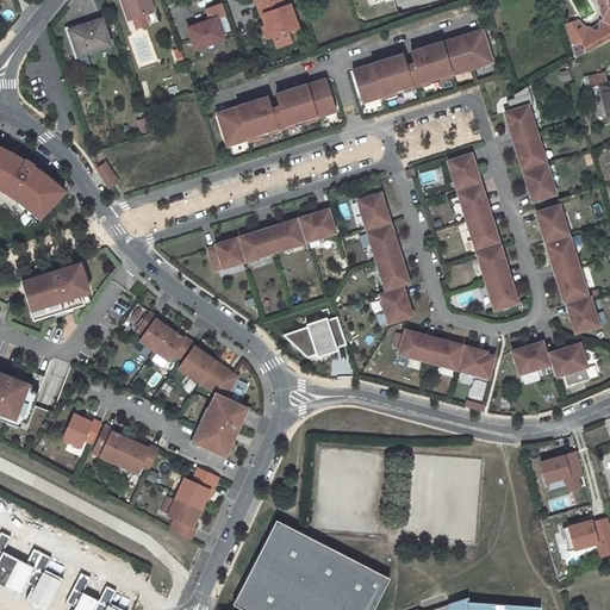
[(122,0),(130,25),(134,24),(125,0),(122,0)]
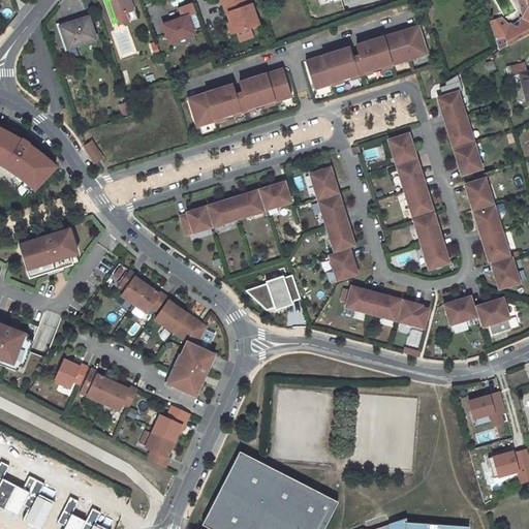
[(134,14),(129,0),(109,0),(116,21),(119,30),(130,27),(127,17),(134,14)]
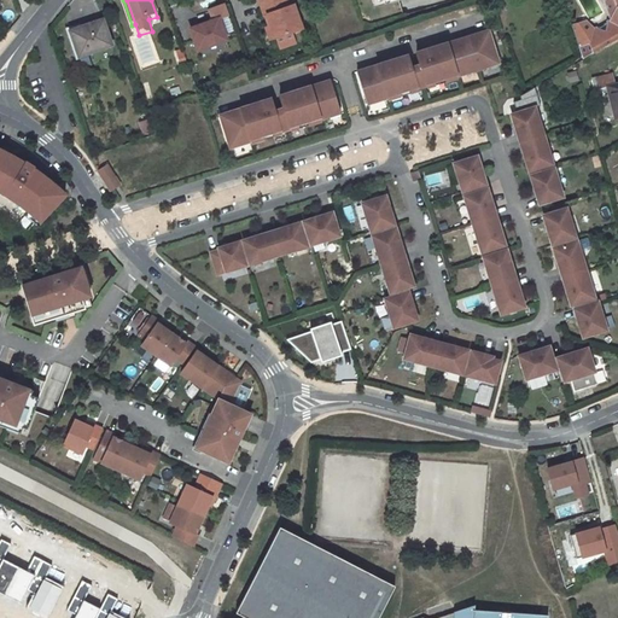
[(305,31),(297,6),(292,7),(289,0),(262,0),(268,18),(272,17),(275,30),(279,40),(291,36),(305,31)]
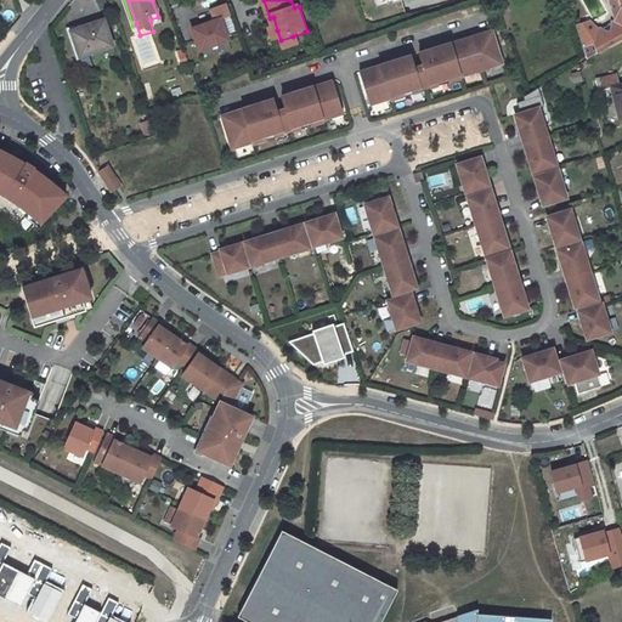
[(621,0),(617,0),(621,12),(620,23),(618,23),(601,33),(595,44),(583,51),(587,60),(621,40),(621,0)]
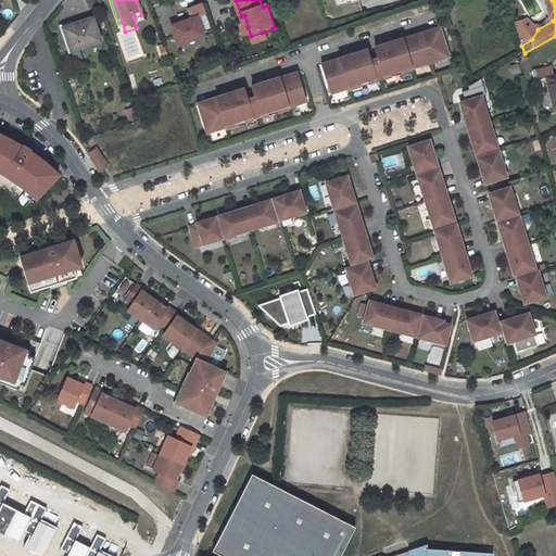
[(555,11),(552,0),(545,0),(553,21),(554,21),(555,11)]
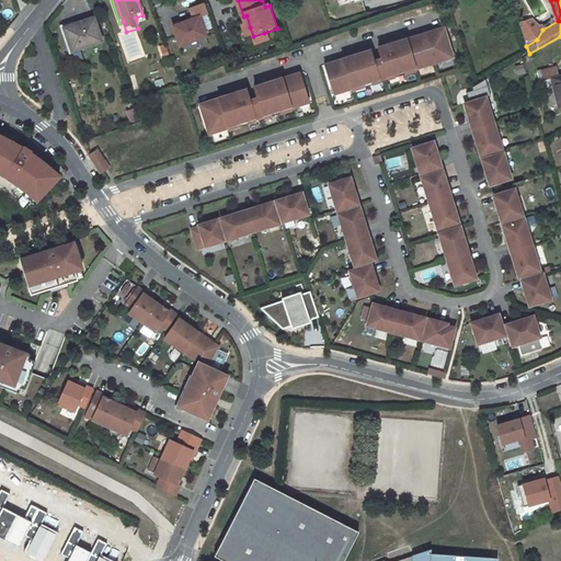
[(189,18),(168,25),(175,48),(205,37),(203,31),(212,27),(203,2),(185,9),(189,18)]
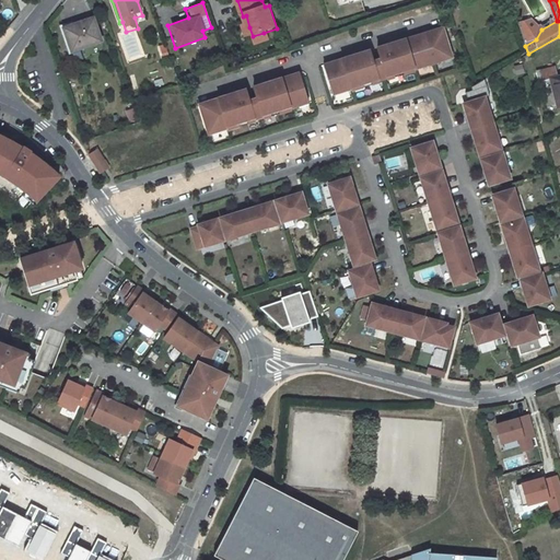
[(101,42),(93,18),(63,27),(71,53),(101,42)]
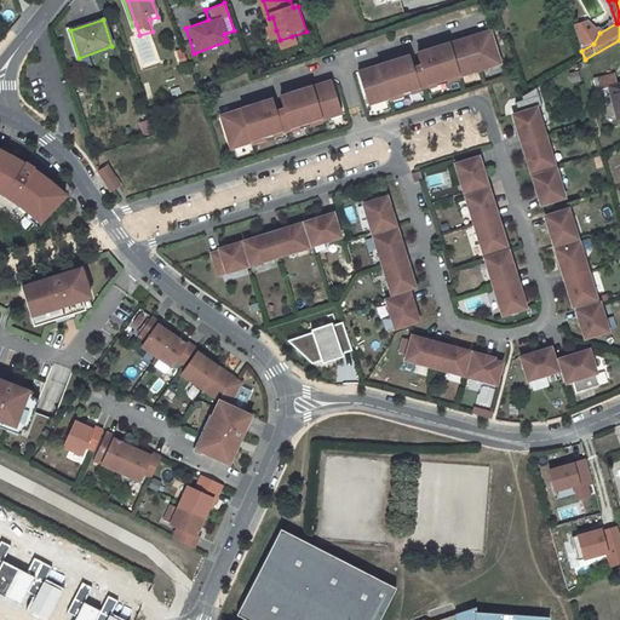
[(587,27),(575,30),(581,51),(593,44),(600,33),(587,27)]
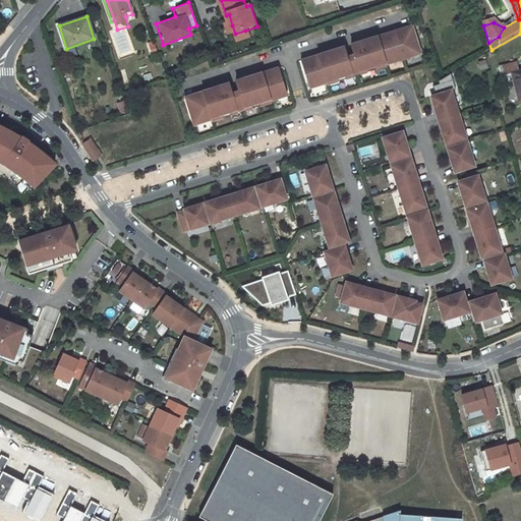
[(354,55),(359,74),(386,65),(385,64),(419,53),(412,30),(402,33),(401,30),(377,38),(377,37),(350,45),(354,55)]
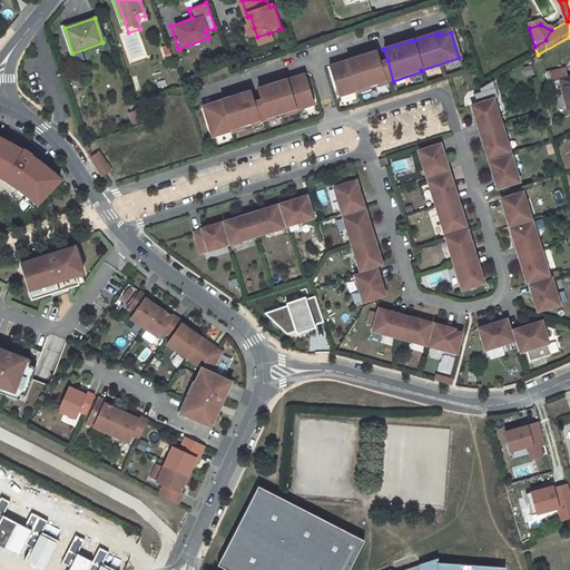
[(268,33),(257,37),(261,47),(272,42),(268,33)]
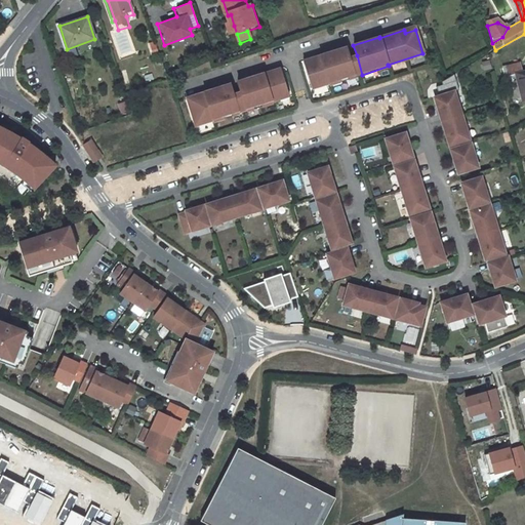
[(173,61),(189,55),(186,44),(169,49),(173,61)]
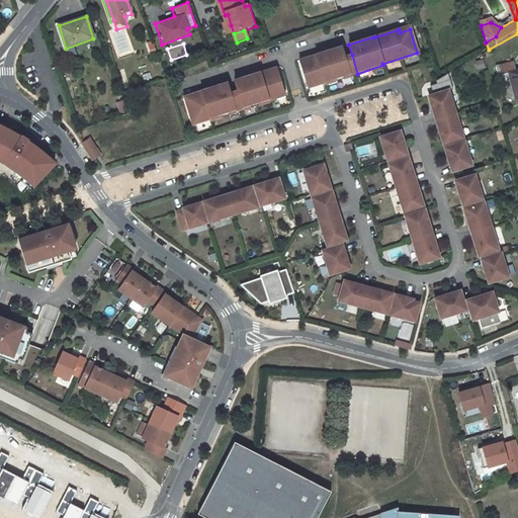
[(300,64),(308,87),(324,82),(325,84),(350,76),(344,58),(341,48),(316,56),(309,58),(310,61),(300,64)]
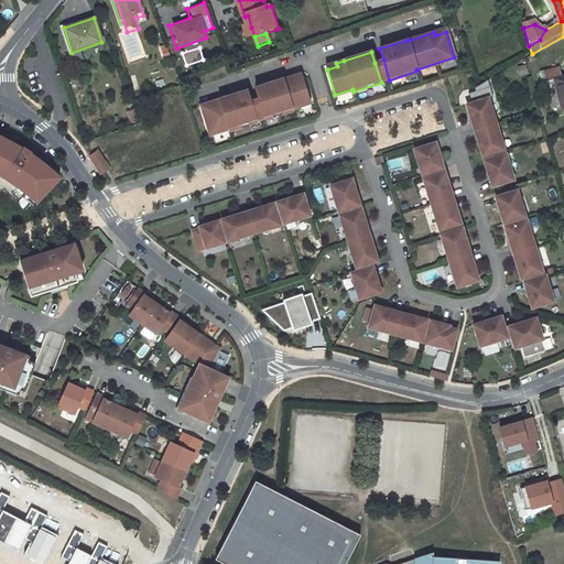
[(383,60),(375,63),(381,83),(389,80),(383,60)]
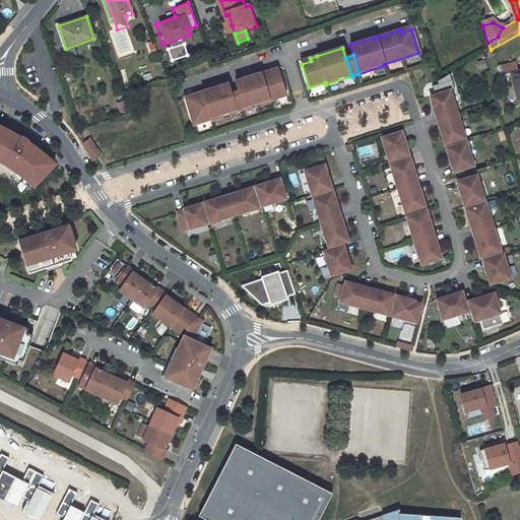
[(518,101),(519,100),(519,69),(517,70),(515,62),(499,66),(501,75),(510,73),(518,101)]
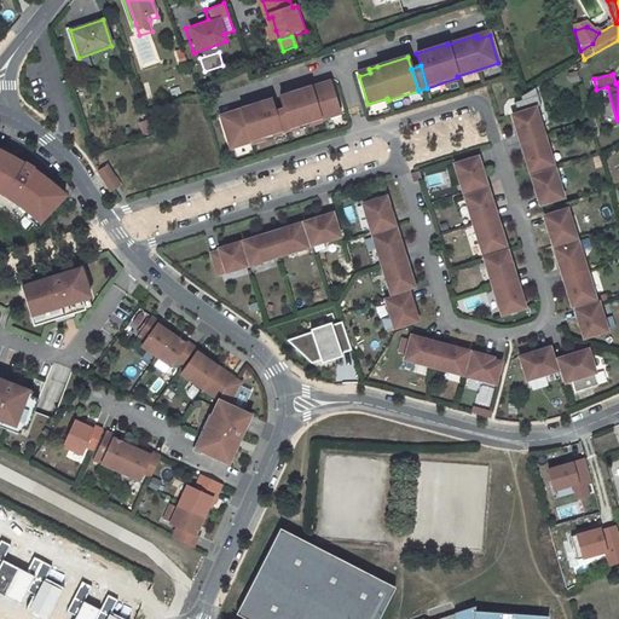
[(284,109),(290,131),(322,121),(320,119),(341,113),(331,85),(320,88),(319,85),(311,87),(311,86),(279,96),(284,109)]
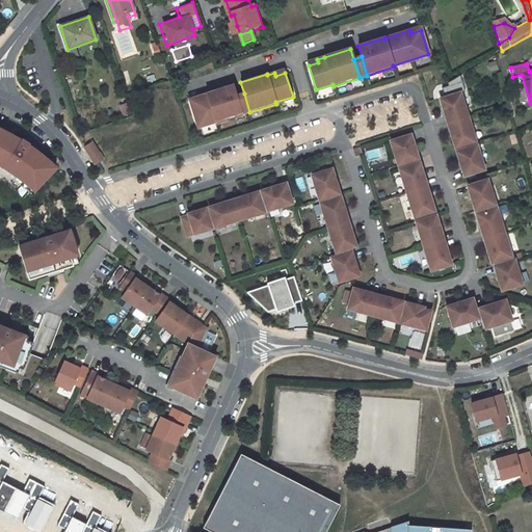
[(459,79),(441,85),(444,95),(462,87),(459,79)]
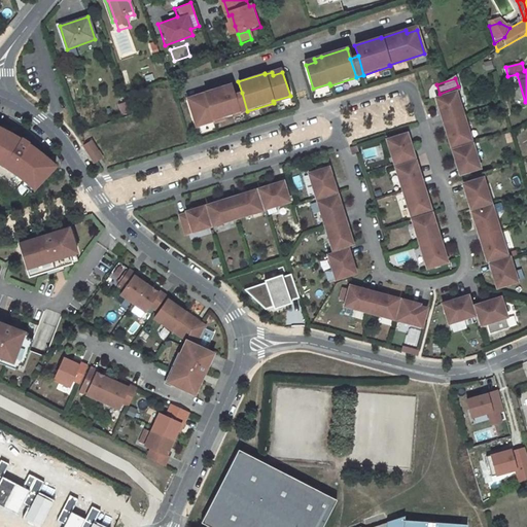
[(188,102),(196,126),(213,120),(213,121),(240,113),(234,95),(231,84),(204,93),(205,93),(198,95),(199,99),(188,102)]
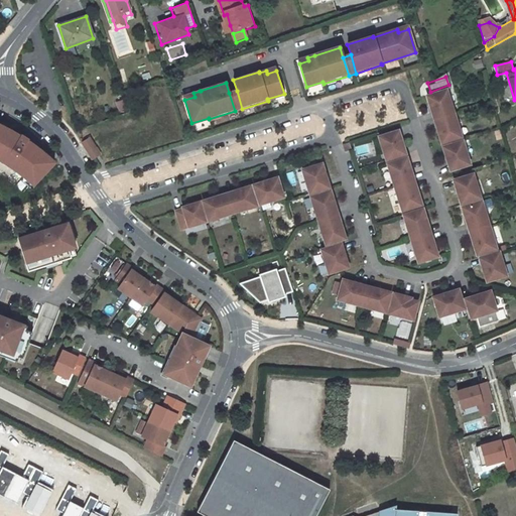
[(313,96),(323,92),(319,84),(309,89),(313,96)]
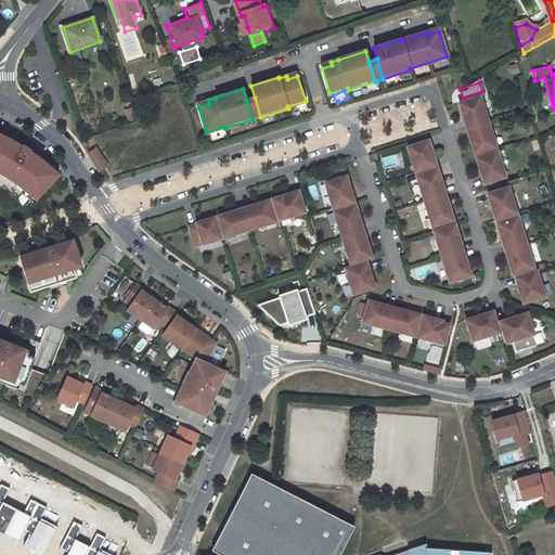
[(480,95),(460,102),(465,120),(467,119),(469,127),(488,121),(480,95)]
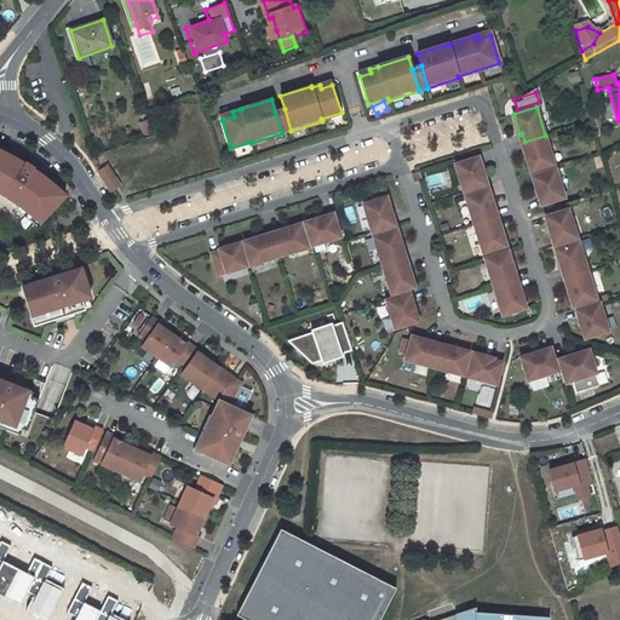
[(285,109),(275,112),(282,133),(291,131),(285,109)]
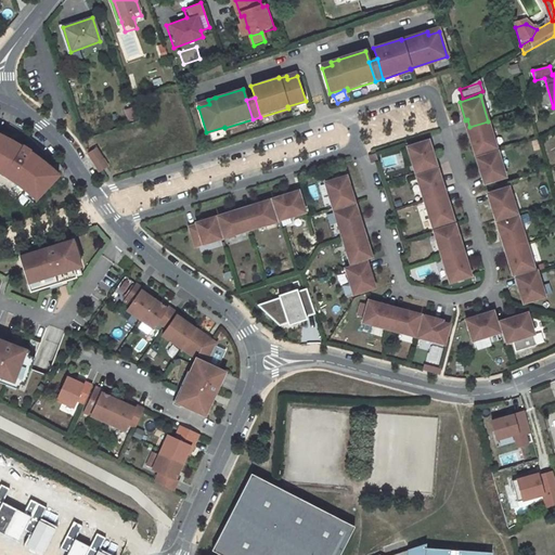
[(137,119),(133,107),(125,111),(128,121),(137,119)]
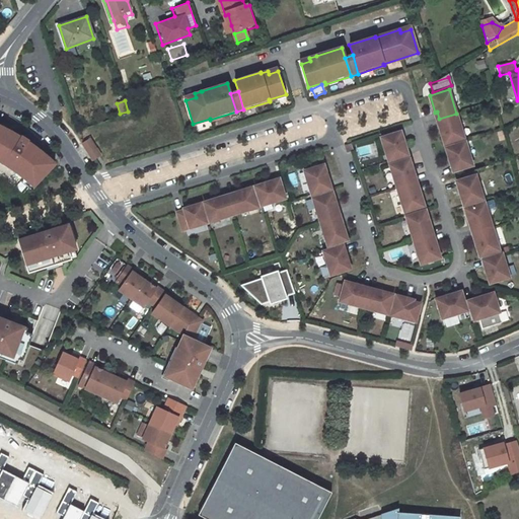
[(445,144),(464,138),(456,114),(439,119),(442,127),(439,127),(445,144)]
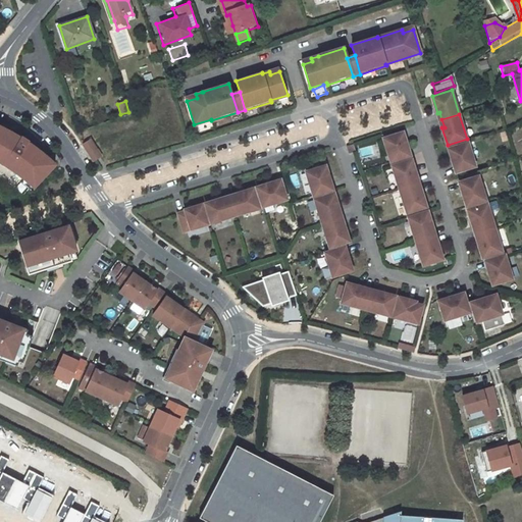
[(0,161),(8,166),(20,175),(33,185),(40,177),(42,178),(55,163),(43,152),(41,151),(35,146),(28,141),(25,140),(16,135),(7,129),(5,128),(0,125),(0,161)]
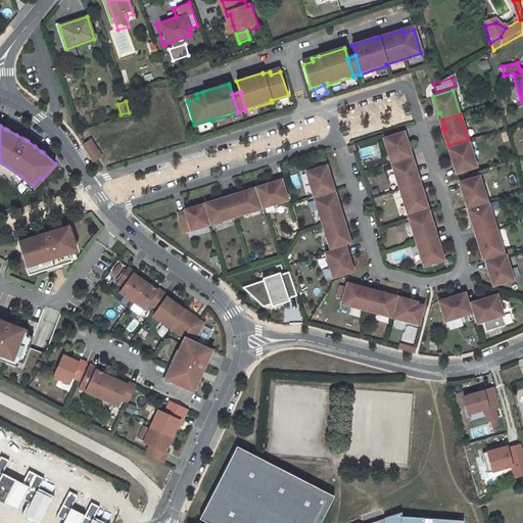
[(391,162),(409,156),(407,149),(409,149),(403,132),(384,138),(391,162)]
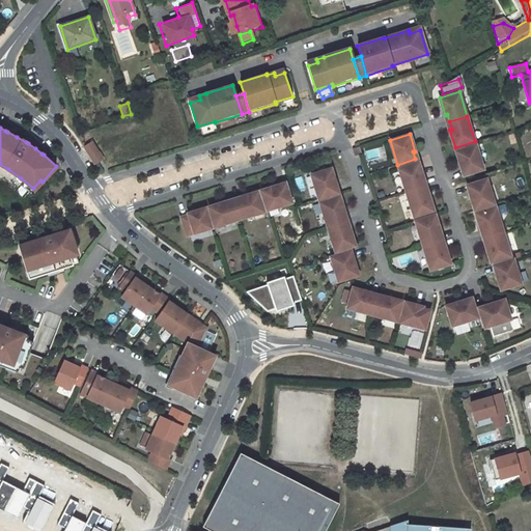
[(102,160),(91,143),(84,147),(93,164),(102,160)]
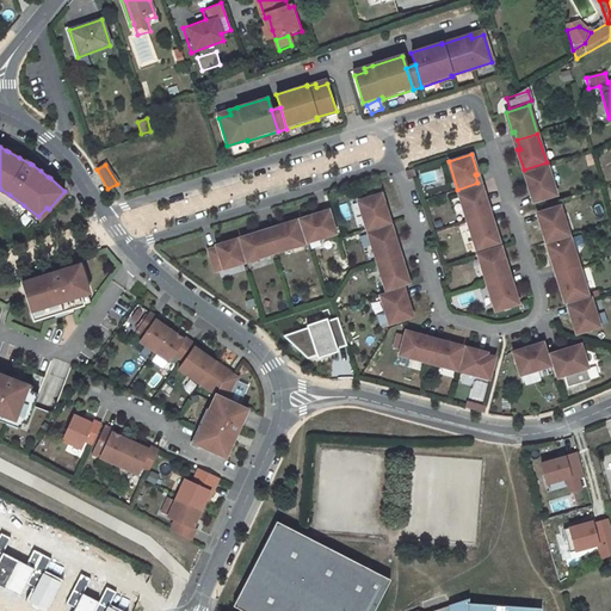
[(556,195),(548,166),(525,173),(531,193),(534,192),(536,201),(556,195)]
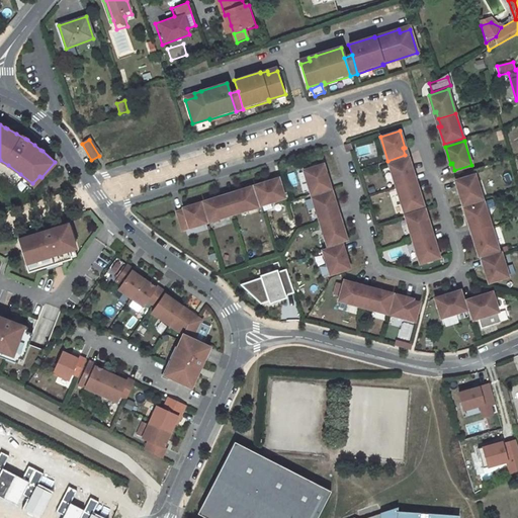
[(389,164),(397,188),(413,182),(411,175),(414,175),(408,158),(389,164)]
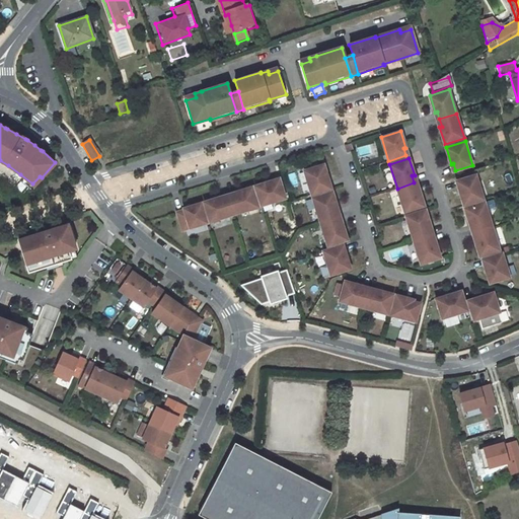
[(324,163),(305,169),(312,194),(329,189),(327,181),(329,180),(324,163)]
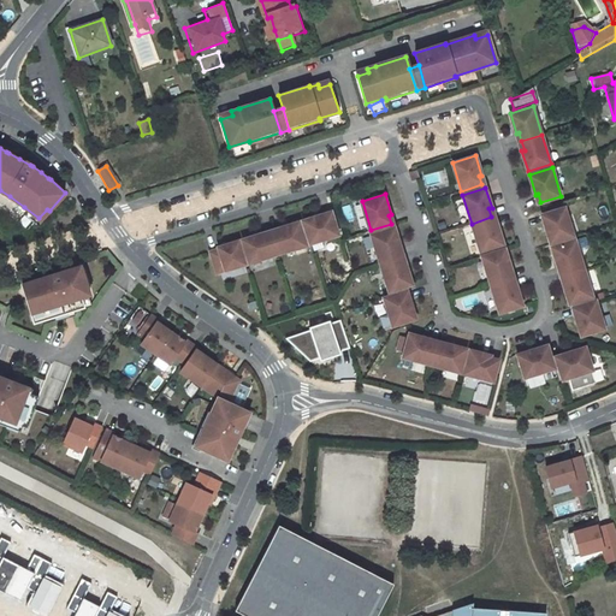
[(550,243),(573,236),(564,207),(544,213),(546,221),(544,223),(550,243)]
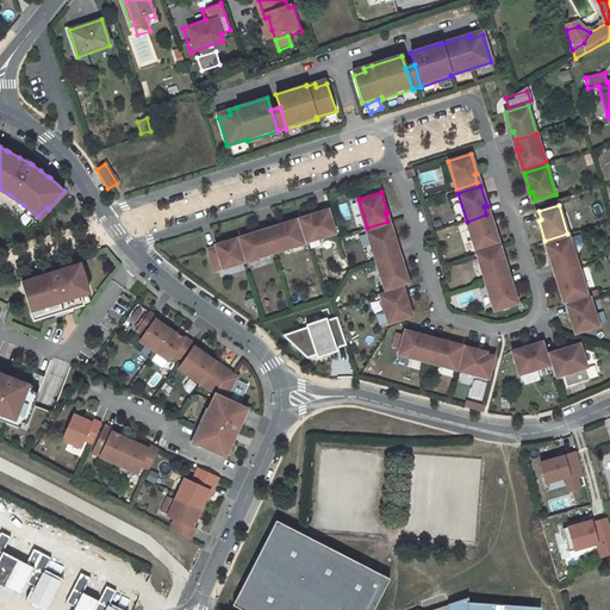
[(477,253),(499,247),(492,223),(490,223),(486,215),(467,222),(477,253)]
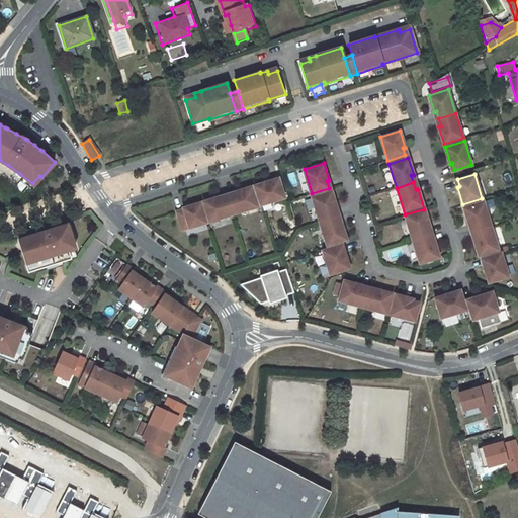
[(272,183),(255,188),(261,208),(285,200),(280,183),(273,185),(272,183)]
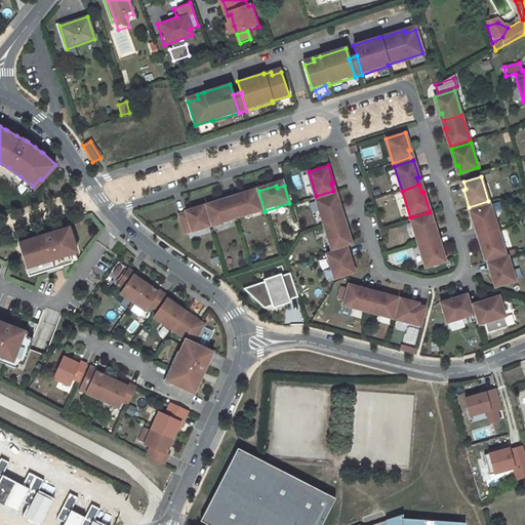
[(232,202),(237,219),(261,212),(255,192),(239,197),(239,200),(232,202)]
